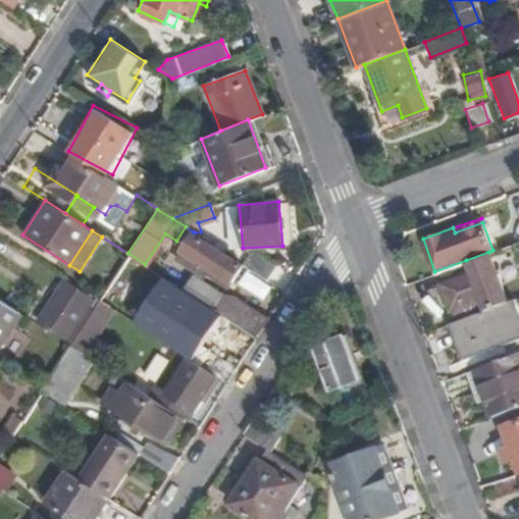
[(180,251),(209,269),(207,272),(227,286),(242,263),(195,232),(193,231),(180,251)]
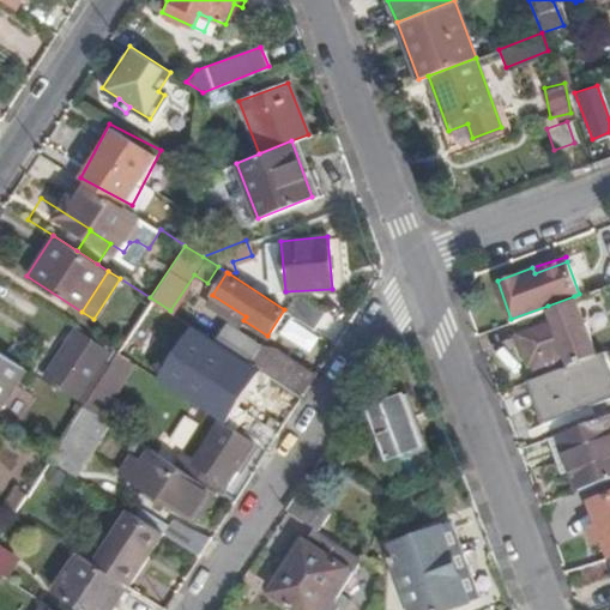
[(284,309),(310,326),(321,309),(295,293),(284,309)]
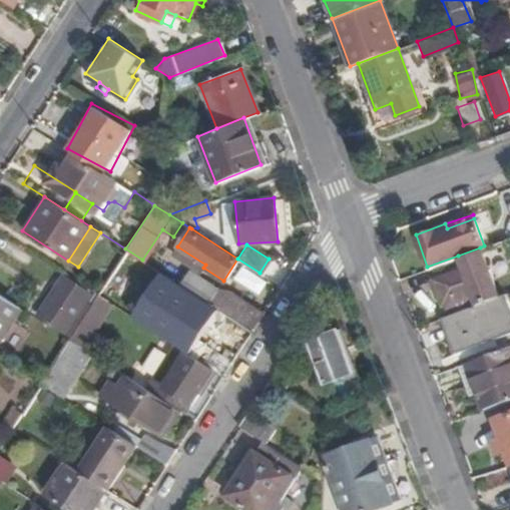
[(205,265),(177,246),(173,253),(200,272),(203,268),(205,265)]
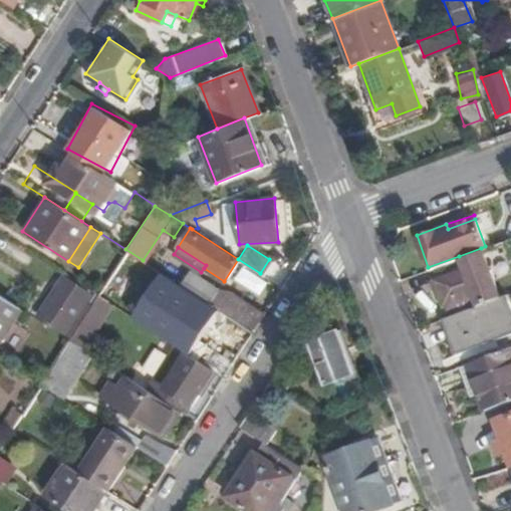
[(450,314),(498,296),(481,248),(459,256),(463,267),(432,279),(442,305),(446,304),(450,314)]
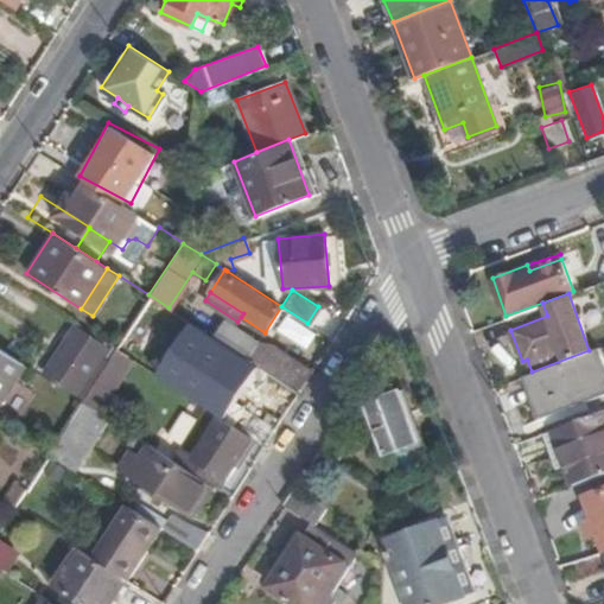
[(148,294),(114,348),(126,356),(133,343),(142,348),(169,307),(148,294)]
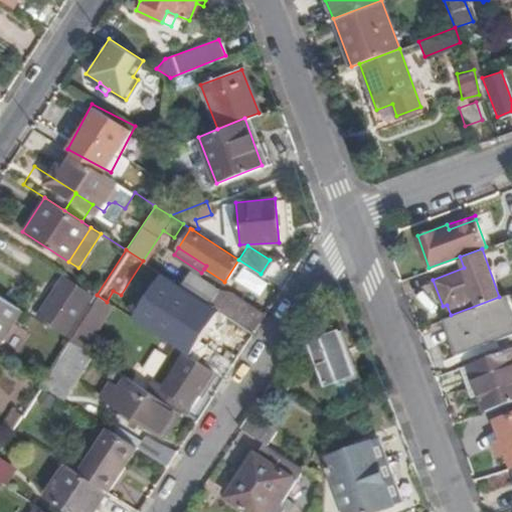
[(511,273),(509,265),(493,272),(500,291),(511,286),(511,273)]
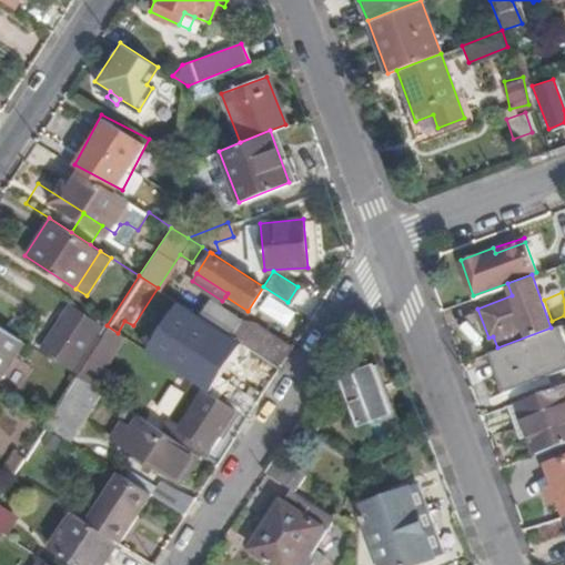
[(210,301),(200,315),(238,341),(276,365),(290,345),(252,322),(239,320),(210,301)]
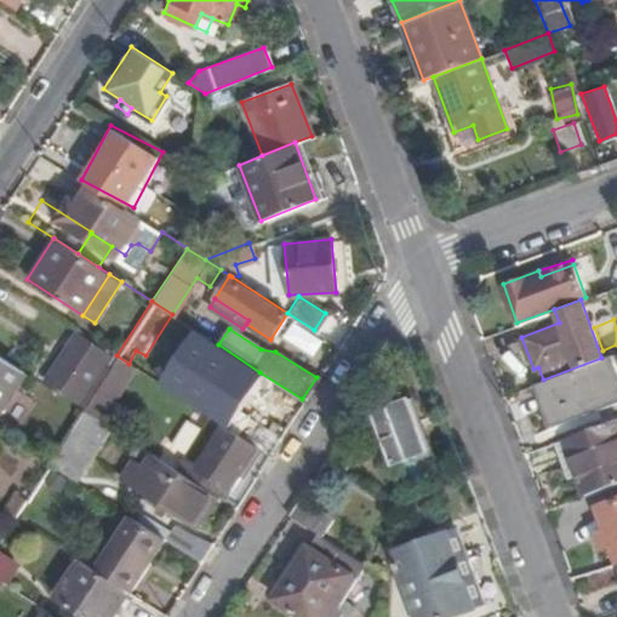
[(46,380),(85,404),(104,373),(96,367),(104,353),(75,333),(46,380)]
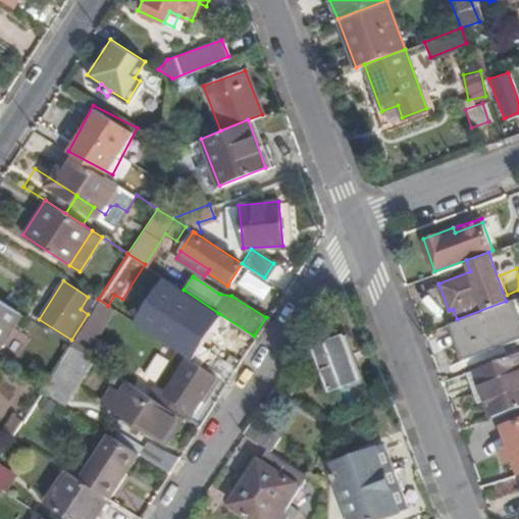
[(218,313),(184,290),(170,281),(161,296),(176,306),(170,316),(194,330),(200,320),(210,327),(218,313)]
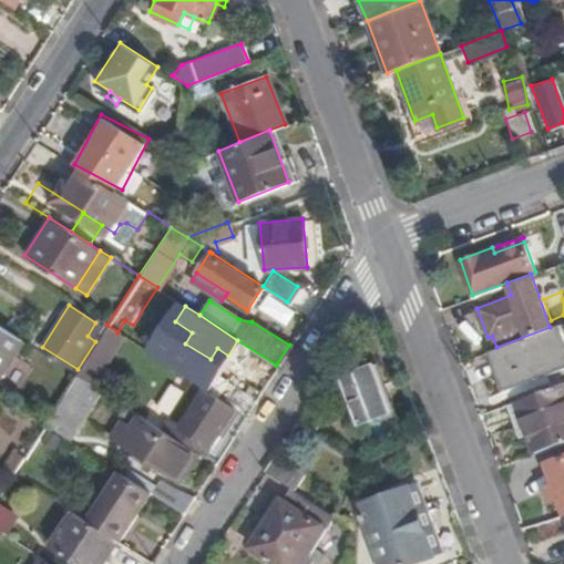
[(90,383),(122,335),(118,332),(106,325),(95,341),(78,369),(74,375),(90,383)]
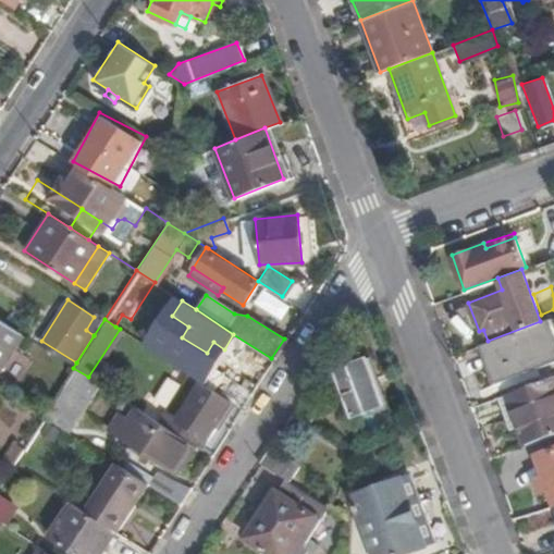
[(540,321),(488,341),(478,344),(492,382),(553,358),(553,340),(546,319),(540,321)]
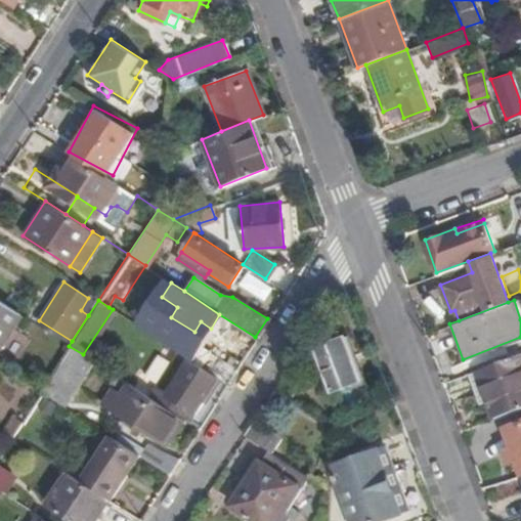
[(0,343),(18,313),(0,301),(0,343)]
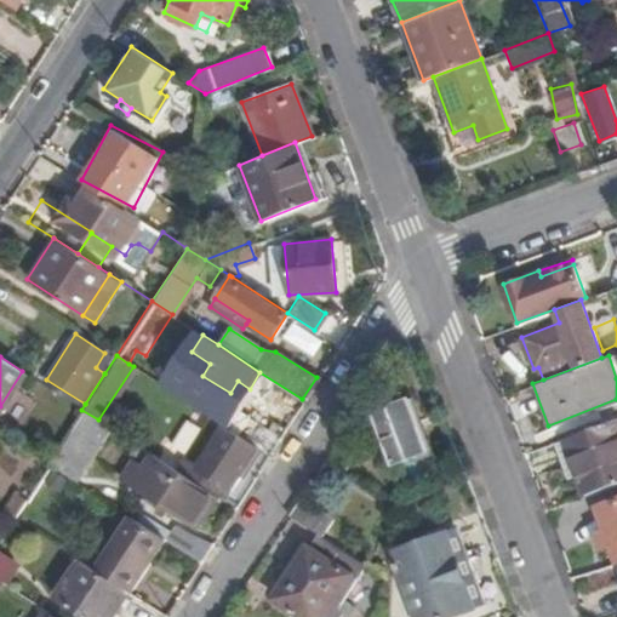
[(407,396),(372,410),(403,489),(436,475),(413,420),(415,416),(407,396)]
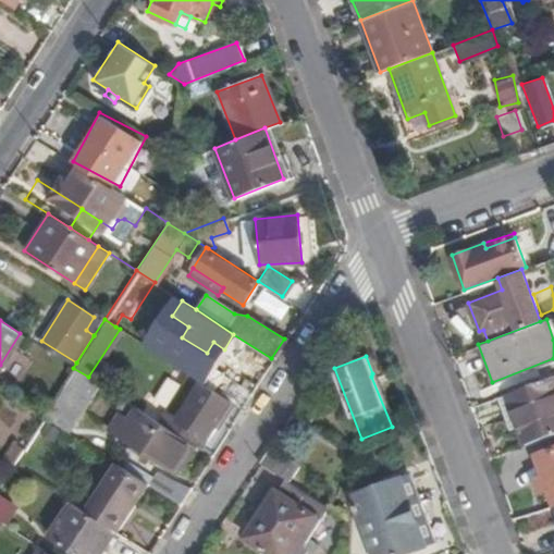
[(165,407),(157,421),(188,442),(198,448),(230,399),(214,390),(187,372),(182,381),(165,371),(151,394),(164,403),(162,405),(165,407)]
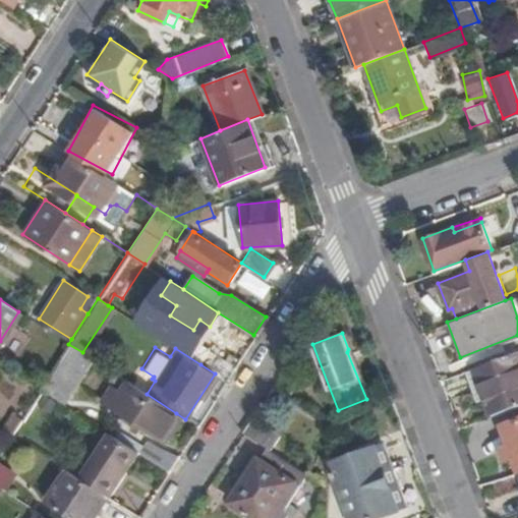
[(210,351),(200,364),(215,373),(225,380),(226,378),(233,366),(210,351)]
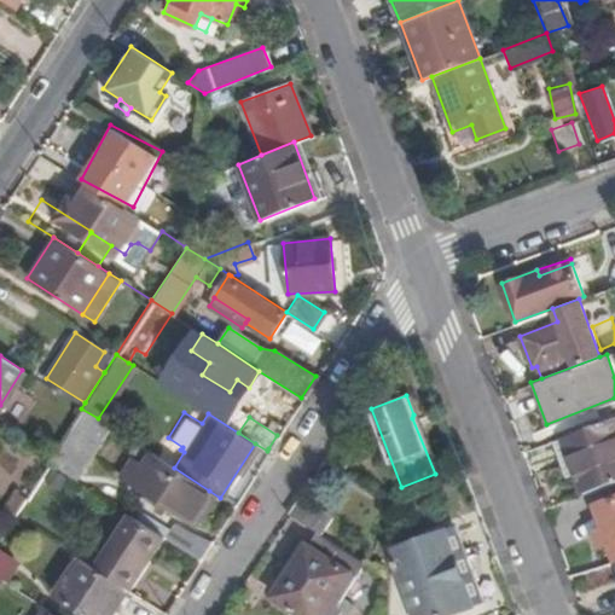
[(614,423),(613,417),(558,437),(580,495),(614,481),(614,423)]
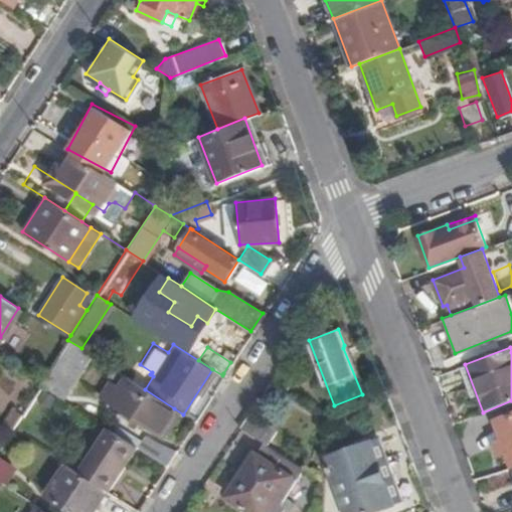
[(145,389),(124,376),(116,388),(109,383),(98,399),(156,437),(174,408),(145,389)]
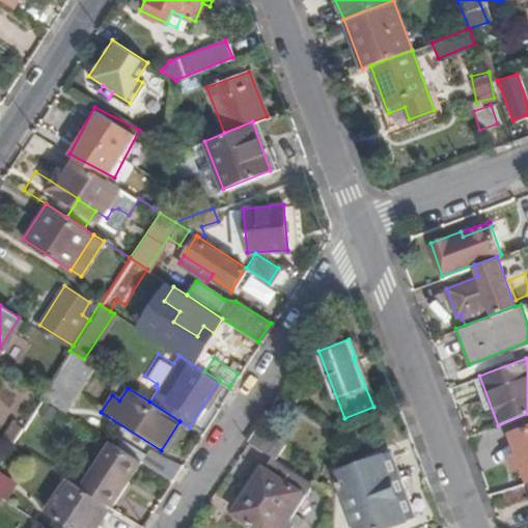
[(255,425),(245,440),(267,454),(273,459),(282,443),(255,425)]
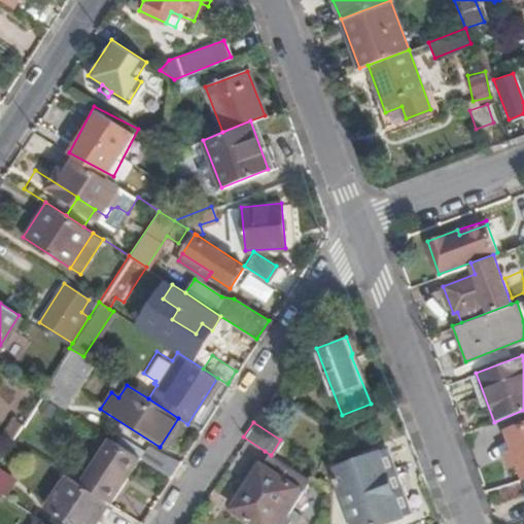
[(523,422),(503,430),(523,479),(523,478),(523,422)]
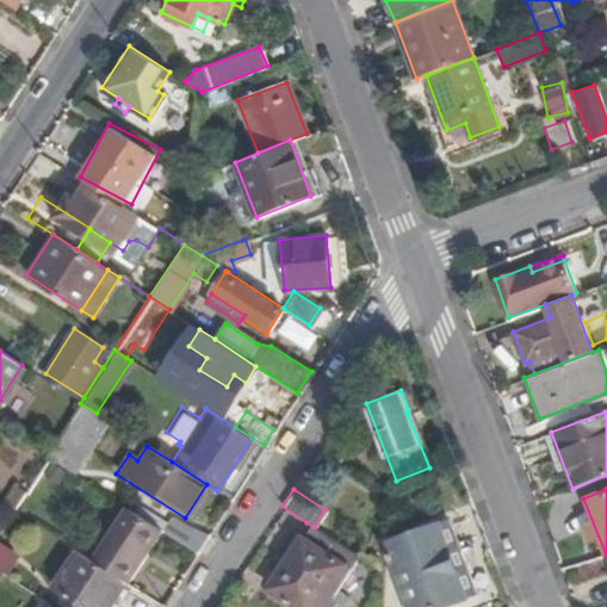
[(125,580),(159,531),(123,508),(92,558),(125,580)]
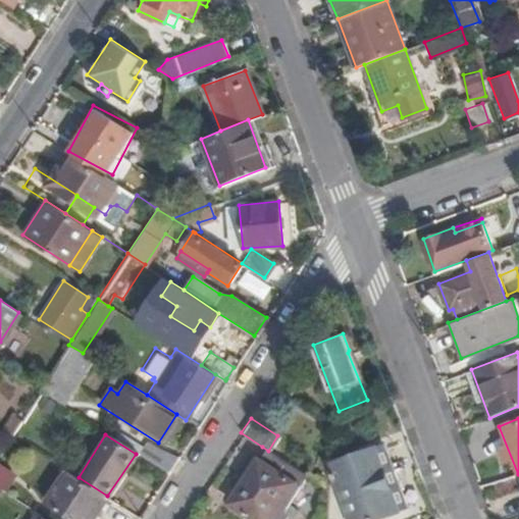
[(136,455),(165,473),(175,459),(157,450),(145,440),(136,455)]
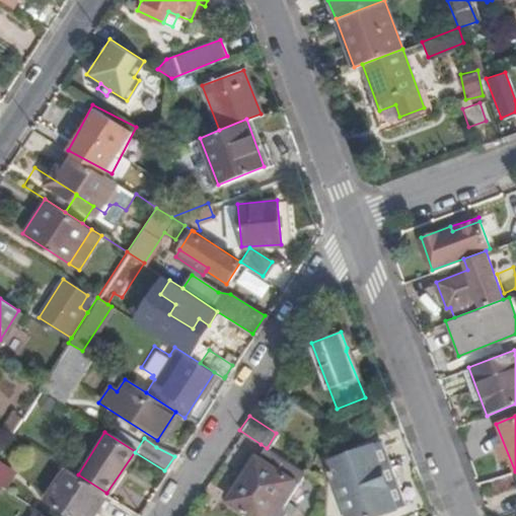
[(377,442),(324,462),(340,503),(333,505),(332,505),(336,515),(370,515),(401,505),(377,442)]
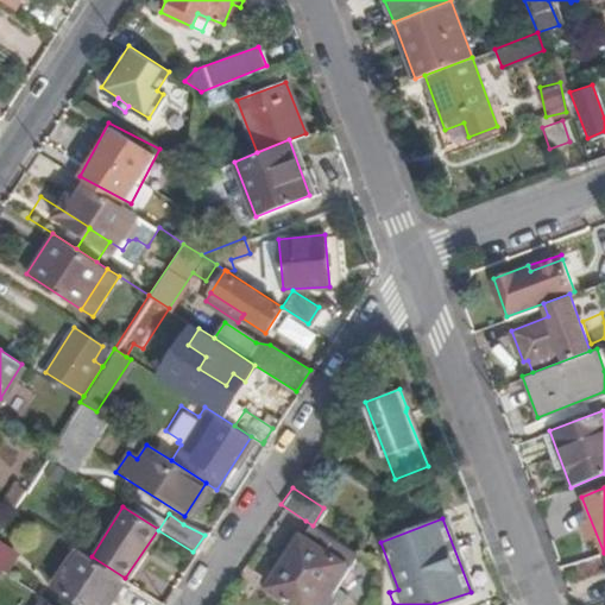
[(313,525),(306,521),(264,585),(294,604),(329,604),(333,599),(328,596),(355,553),(313,525)]
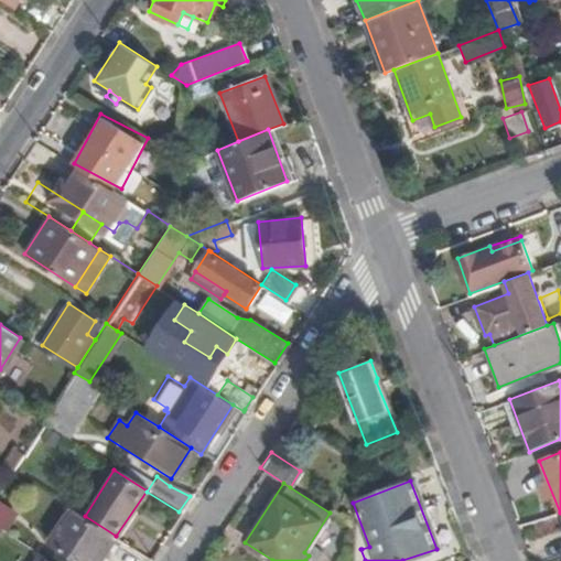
[(14,511),(0,502),(0,528),(3,530),(14,511)]
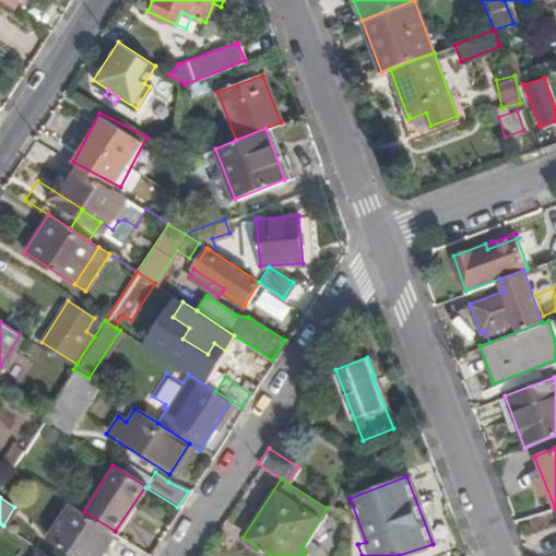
[(98,555),(115,531),(84,511),(70,503),(47,537),(77,555),(98,555)]
